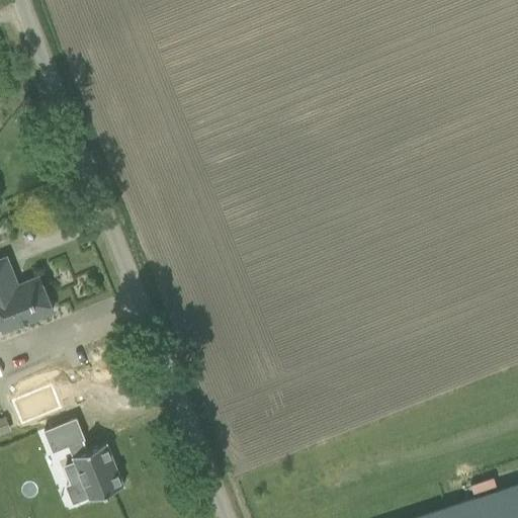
[(0,330),(4,329),(4,330),(34,317),(53,310),(39,276),(17,284),(6,257),(0,258),(0,330)]
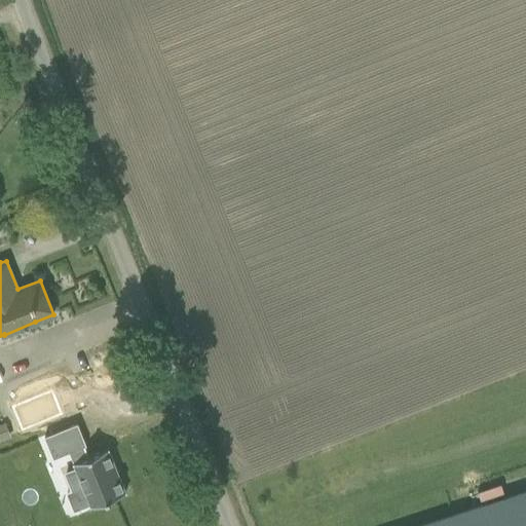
[(51,390),(11,407),(21,431),(61,415),(51,390)]
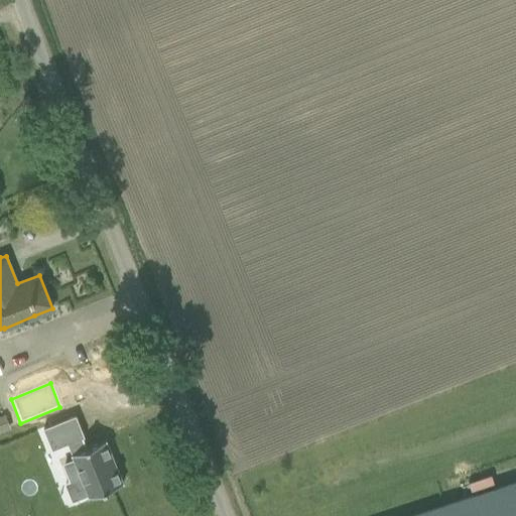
[(3,414),(0,415),(0,431),(9,428),(3,414)]
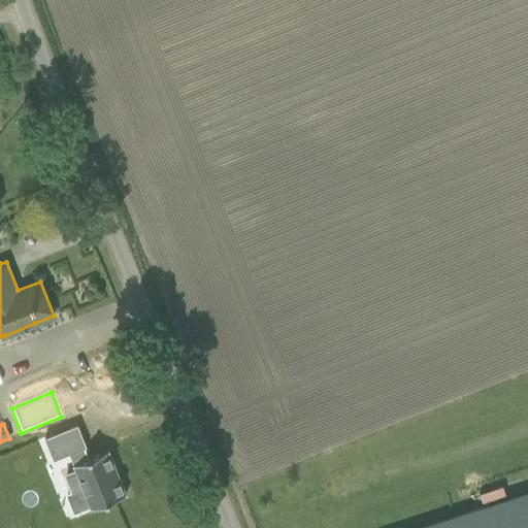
[(77,424),(45,437),(54,458),(69,452),(76,469),(66,473),(73,492),(84,488),(92,507),(125,494),(108,451),(90,458),(85,447),(86,447),(77,424)]
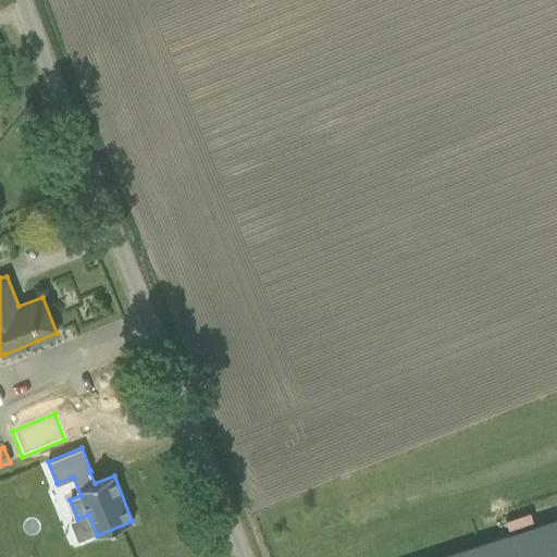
[(556,556),(556,521),(447,556),(556,556)]
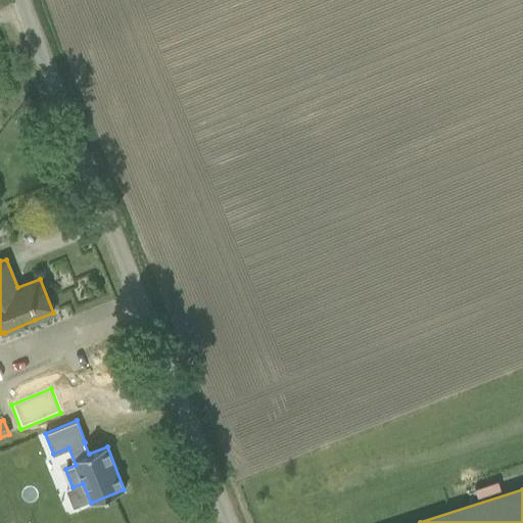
All buildings are outlined.
